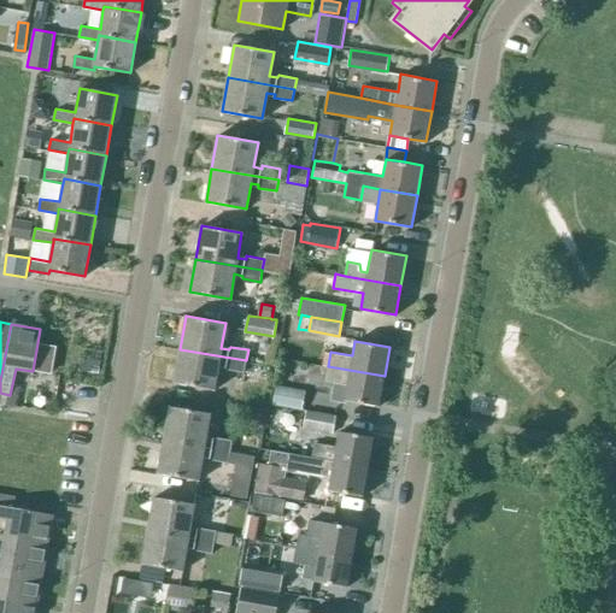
[(270,365),(246,360),(180,349),(174,382),(213,389),(218,365),(227,366),(226,369),(250,373),(248,376),(268,379),(270,365)]
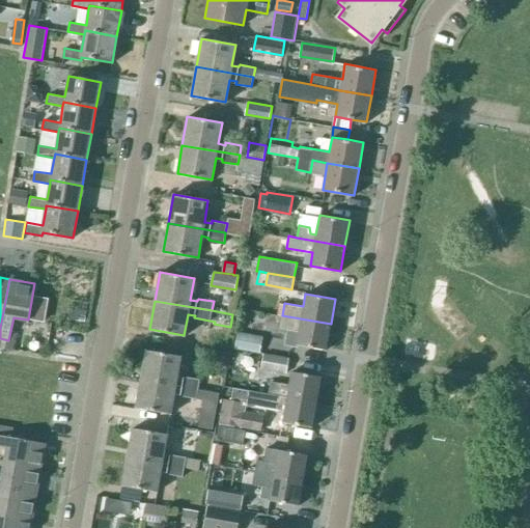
[(326,350),(331,324),(282,315),(280,328),(286,329),(284,343),(298,345),(298,344),(326,350)]
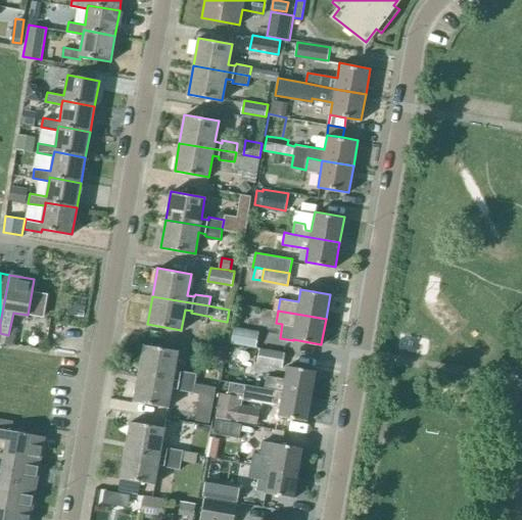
[(255,345),(257,331),(234,327),(232,341),(255,345)]
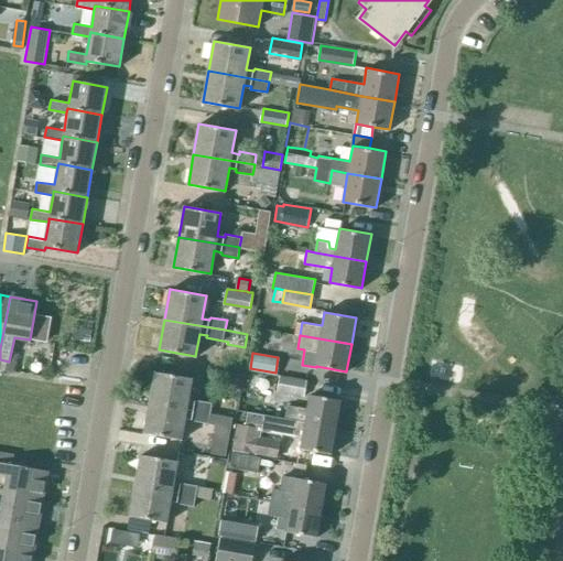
[(150,402),(210,413),(213,402),(195,400),(195,402),(187,401),(192,378),(155,371),(150,402)]
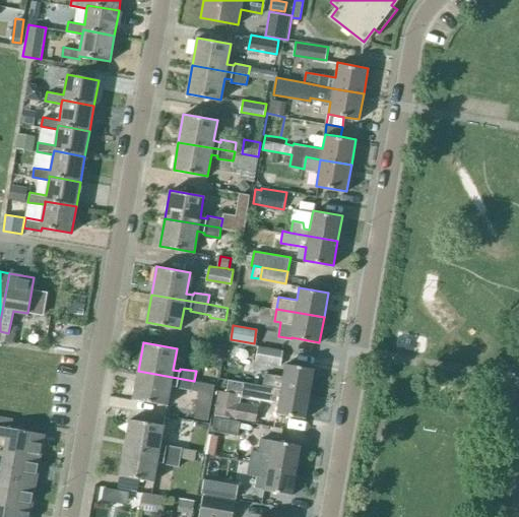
[(281,365),(283,349),(259,344),(256,361),(281,365)]
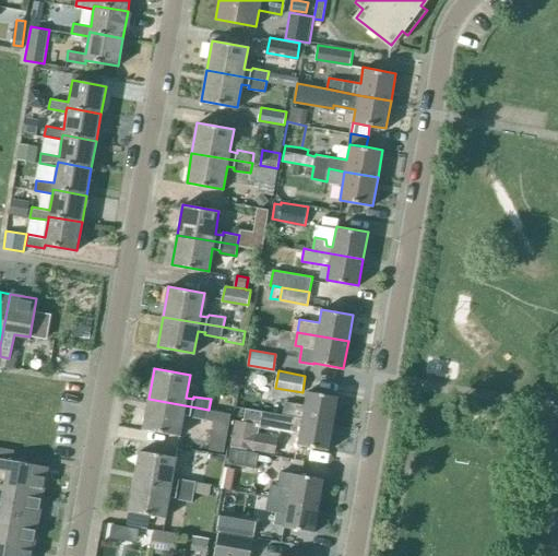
[(283,414),(334,423),(339,395),(307,390),(305,404),(285,401),(283,414)]
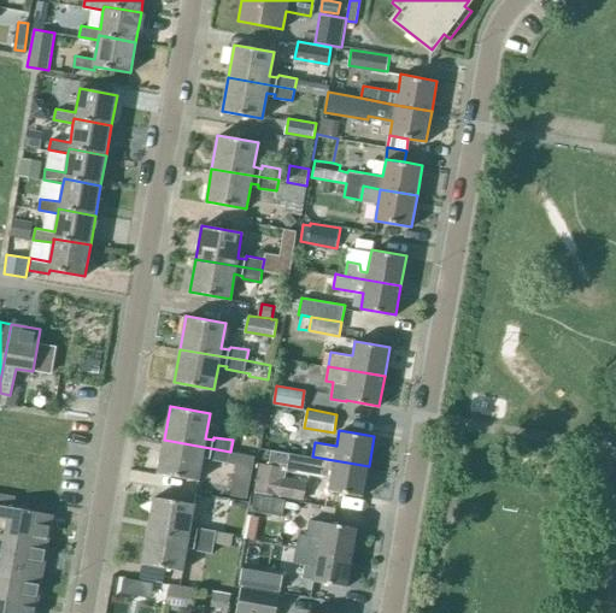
[(228,463),(230,452),(164,440),(158,473),(198,479),(203,454),(211,457),(210,459),(228,463)]
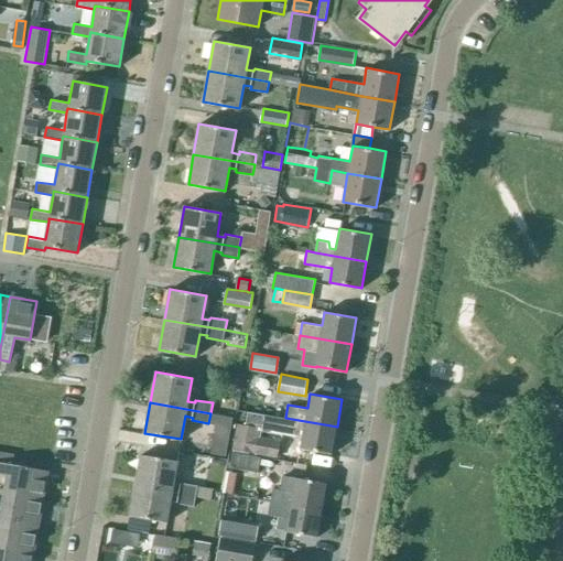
[(337,427),(285,418),(248,411),(246,424),(238,423),(234,450),(256,453),(259,430),(296,437),(298,434),(302,434),(300,448),(332,453),(337,427)]
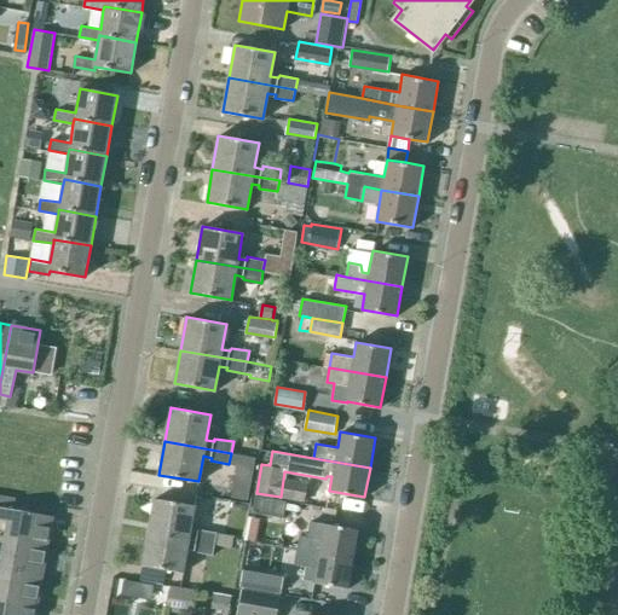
[(0,495),(0,506),(15,509),(17,499),(0,495)]
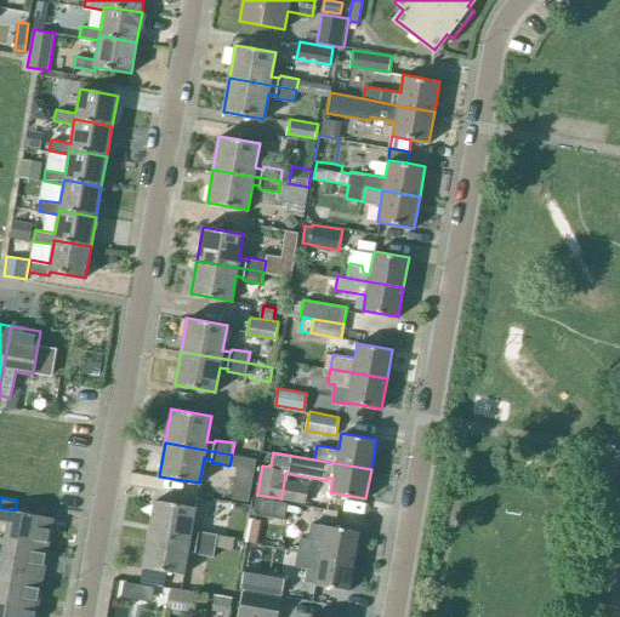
[(206,515),(232,515),(232,498),(208,497),(206,515)]
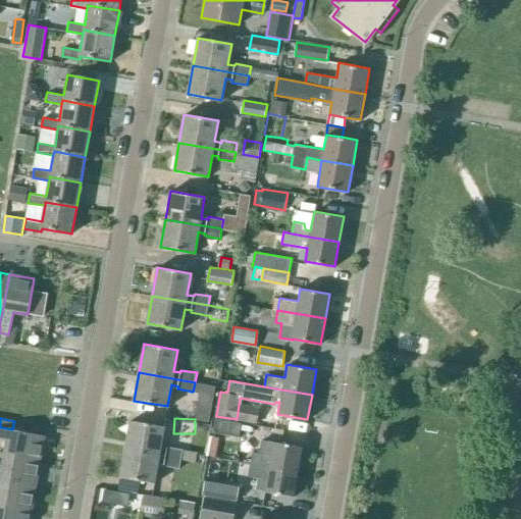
[(239,436),(242,422),(215,418),(213,432),(239,436)]
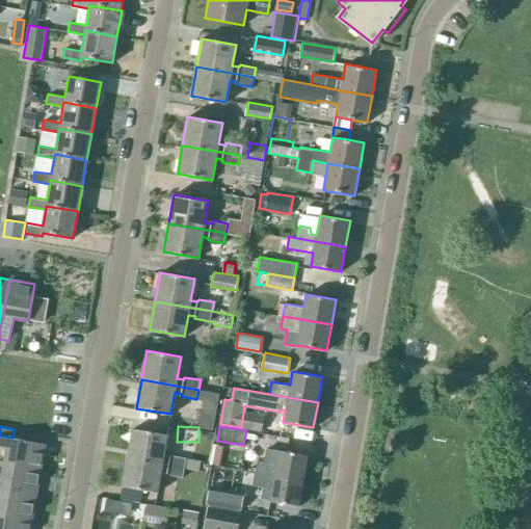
[(127,457),(185,468),(186,457),(170,455),(170,457),(163,456),(167,434),(132,428),(127,457)]
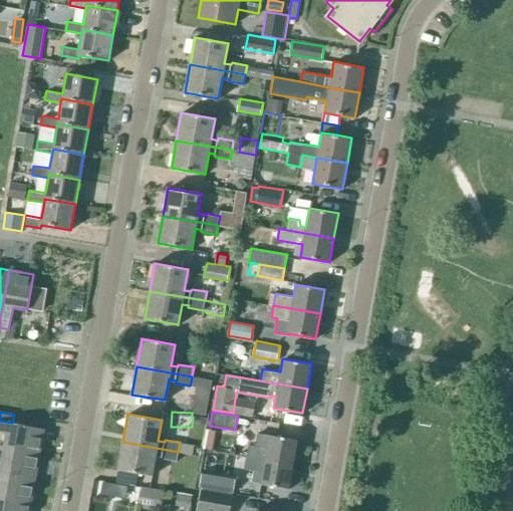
[(4,449),(39,455),(44,429),(12,423),(0,421),(0,432),(6,434),(4,449)]
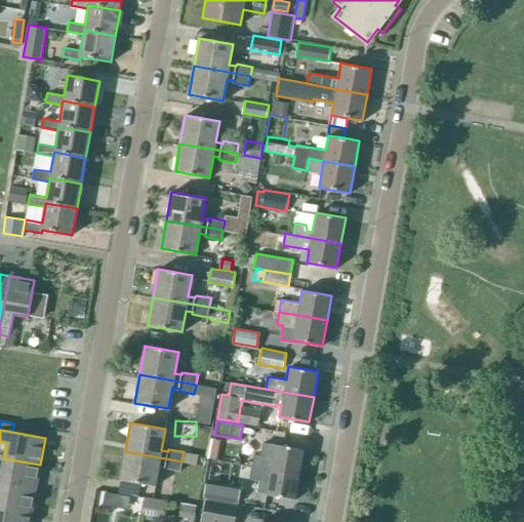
[(252,466),(299,474),(304,449),(275,444),(271,463),(266,462),(265,455),(254,453),(252,466)]
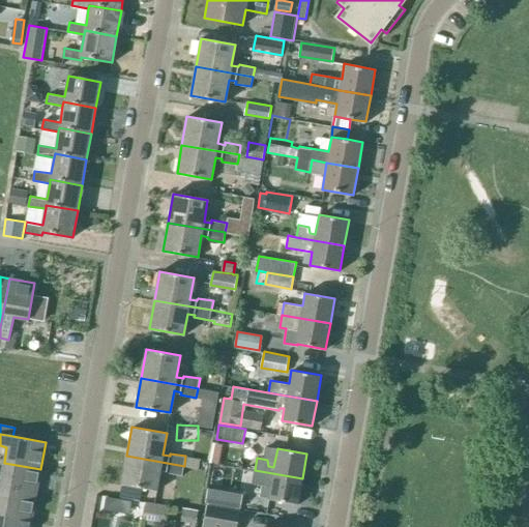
[(182,475),(184,466),(126,456),(122,485),(156,491),(160,469),(167,470),(167,472),(182,475)]
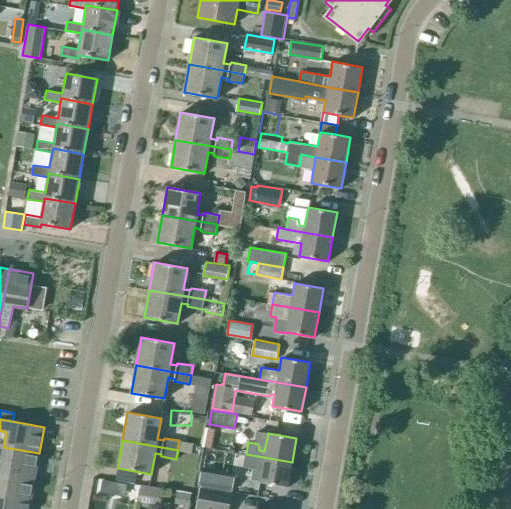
[(0,469),(35,476),(39,453),(4,447),(1,459),(0,459),(0,469)]
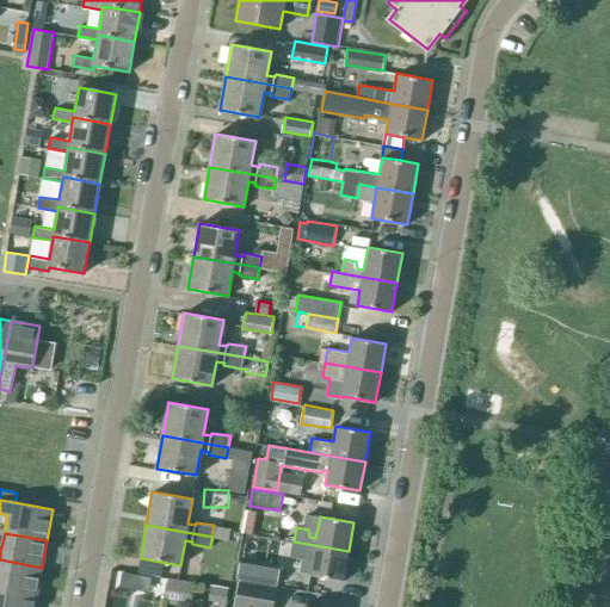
[(344,581),(349,551),(294,542),(291,556),(312,559),(309,575),(344,581)]
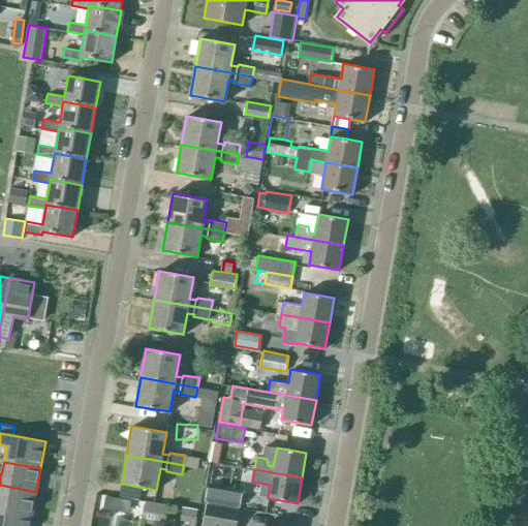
[(0,511),(31,517),(36,492),(0,485),(0,511)]
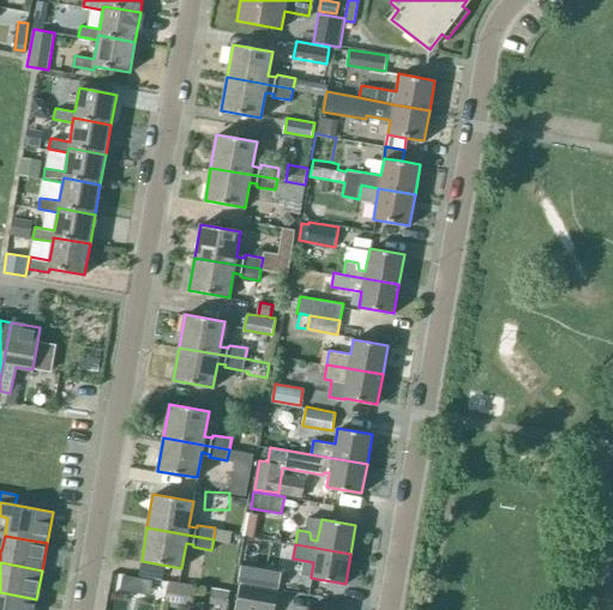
[(275,586),(277,571),(244,563),(241,580),(275,586)]
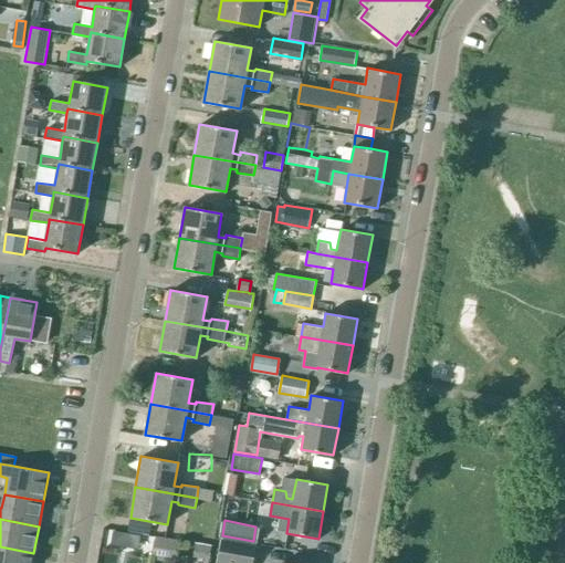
[(125,546),(127,532),(113,530),(111,544),(125,546)]
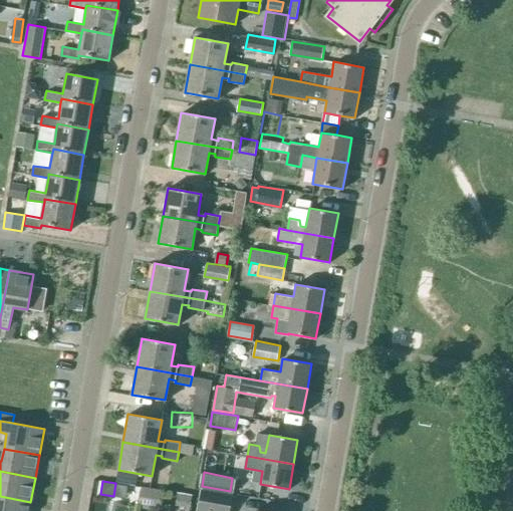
[(162,489),(142,487),(140,507),(150,509),(150,506),(159,507),(162,489)]
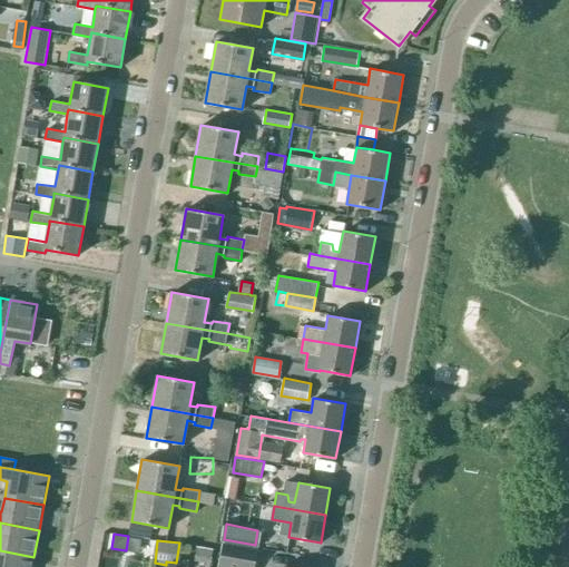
[(254,566),(254,565),(257,549),(223,543),(218,566),(254,566)]
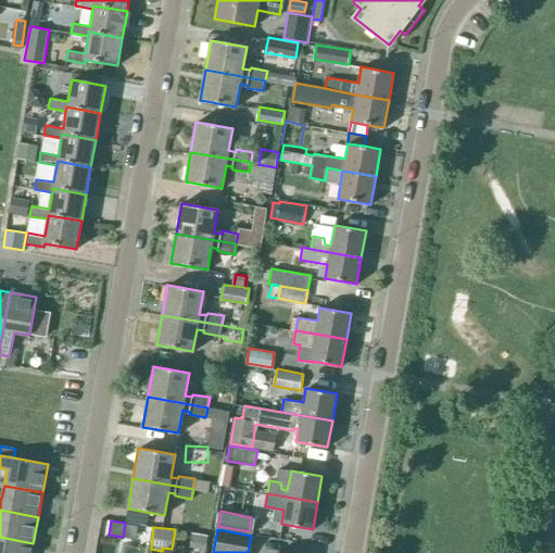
[(0,552),(30,552),(33,543),(0,537),(0,552)]
